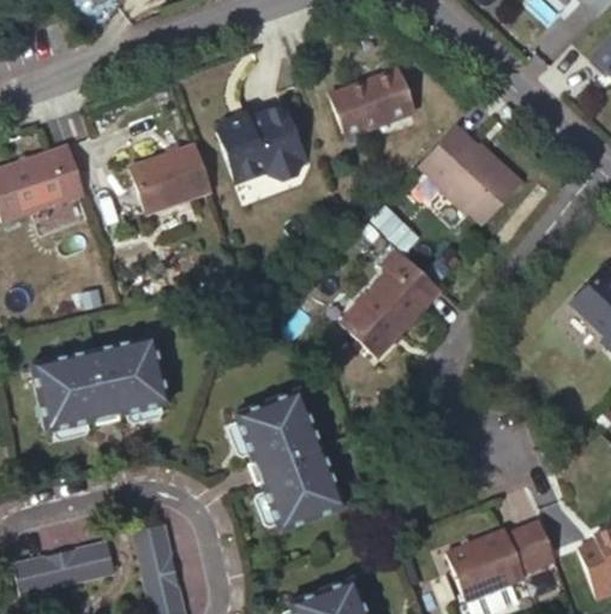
[(582,0),(599,16),(610,3),(610,0),(582,0)]
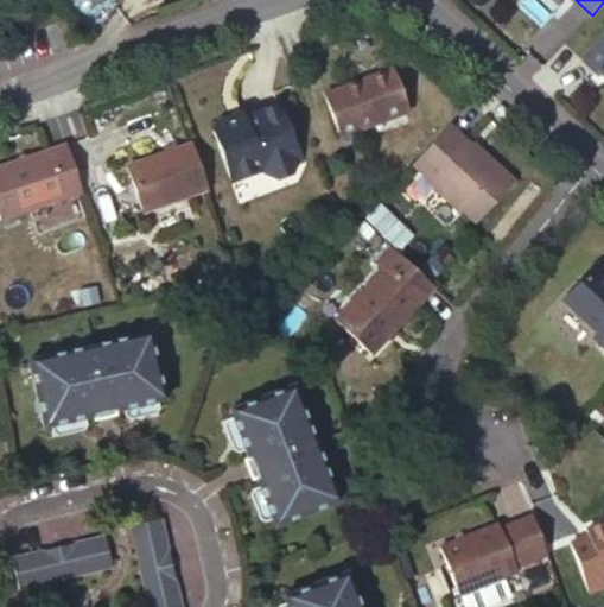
[(24,13),(7,19),(12,31),(27,25),(24,13)]
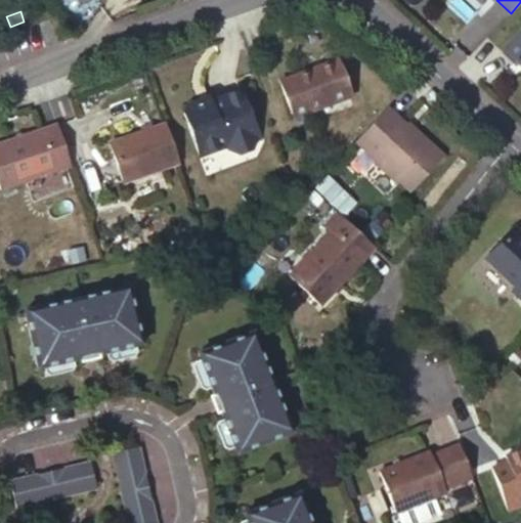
[(520,34),(506,50),(518,61),(519,60),(520,61),(520,34)]
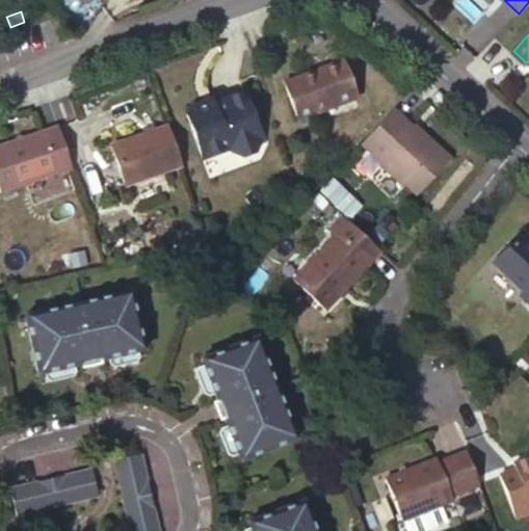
[(288,81),(300,118),(361,98),(347,60),(288,81)]
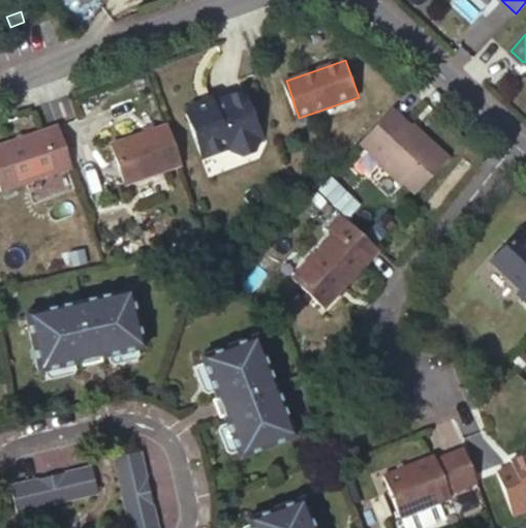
[(261,135),(245,91),(215,101),(213,97),(190,105),(187,113),(203,156),(231,146),(234,151),(243,155),(255,151),(260,142),(258,136),(261,135)]
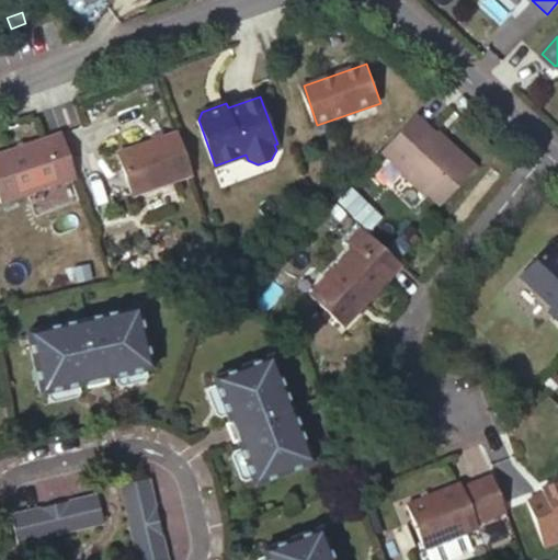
[(446,141),(417,114),(384,150),(405,170),(403,172),(429,195),(431,193),(442,204),(477,166),(448,139),(446,141)]
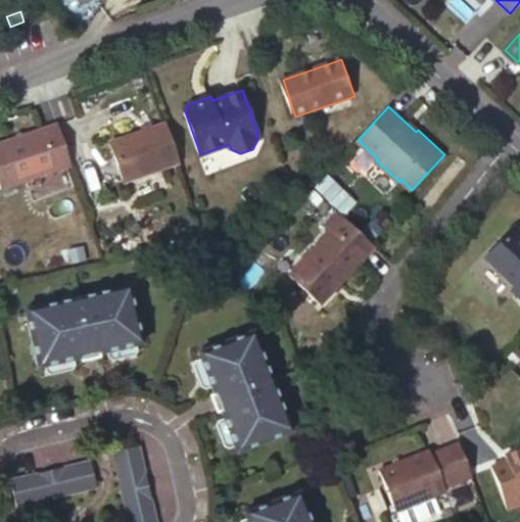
[(180,158),(167,121),(111,140),(125,179),(180,158)]
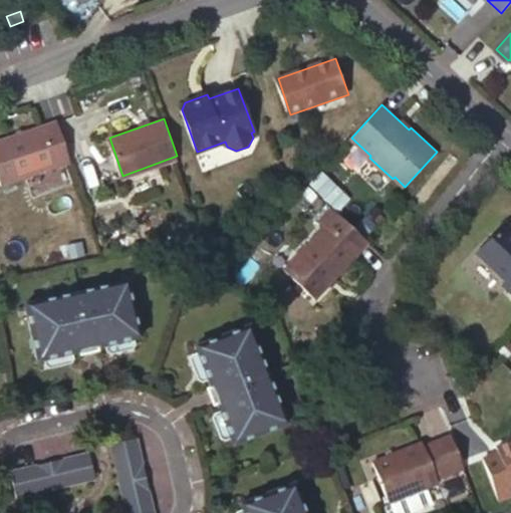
[(72,160),(59,122),(0,143),(0,179),(2,185),(72,160)]
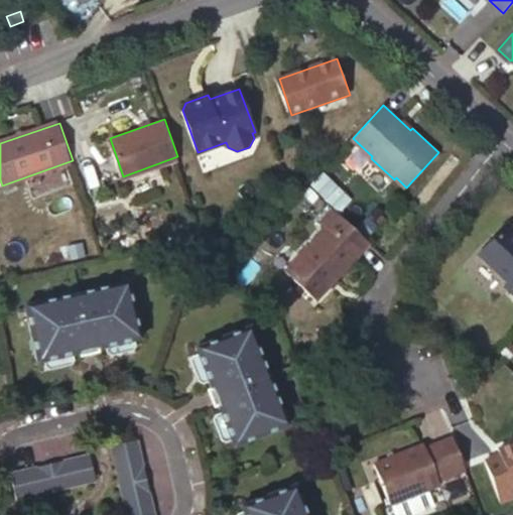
[(326,171),(313,184),(329,199),(341,185),(326,171)]
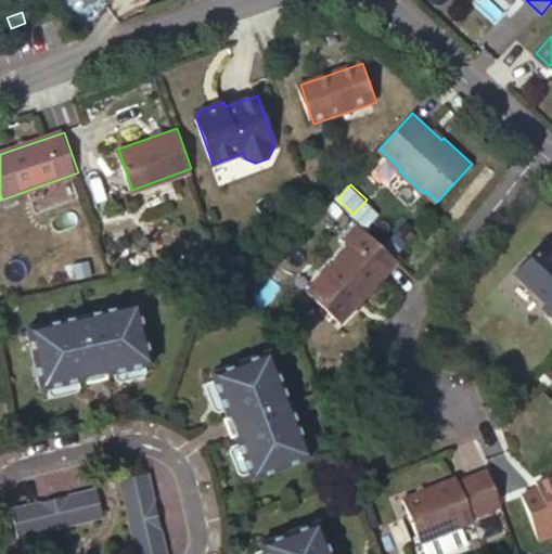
[(400,262),(361,224),(347,240),(352,245),(309,292),(343,324),(400,262)]
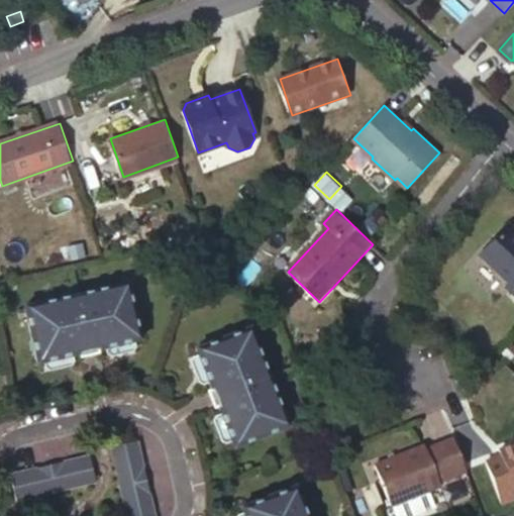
[(513,226),(511,224),(507,225),(480,253),(511,283),(507,286),(513,292),(513,226)]
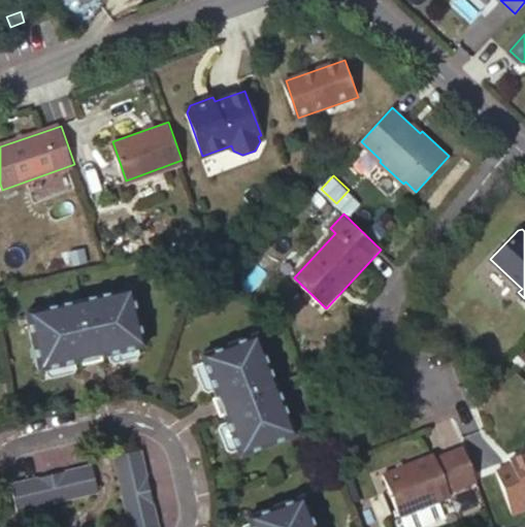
[(127,287),(22,310),(36,369),(81,359),(81,362),(97,359),(96,355),(141,344),(127,287)]
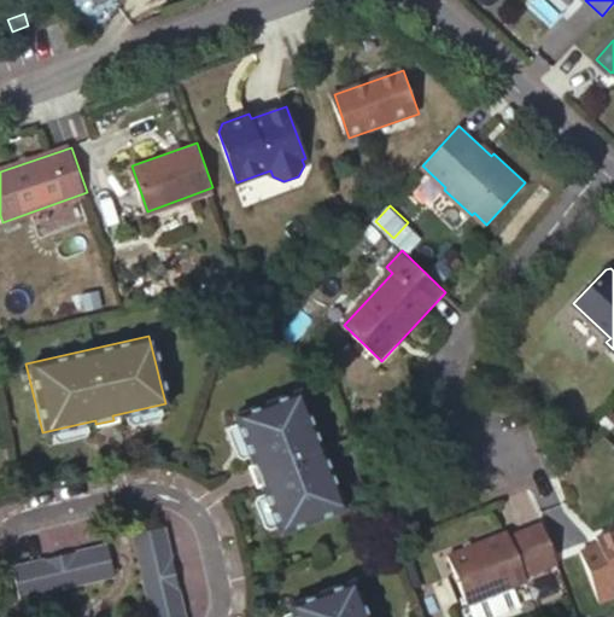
[(343,507),(296,389),(231,414),(251,465),(246,467),(253,483),(257,482),(278,533),(343,507)]
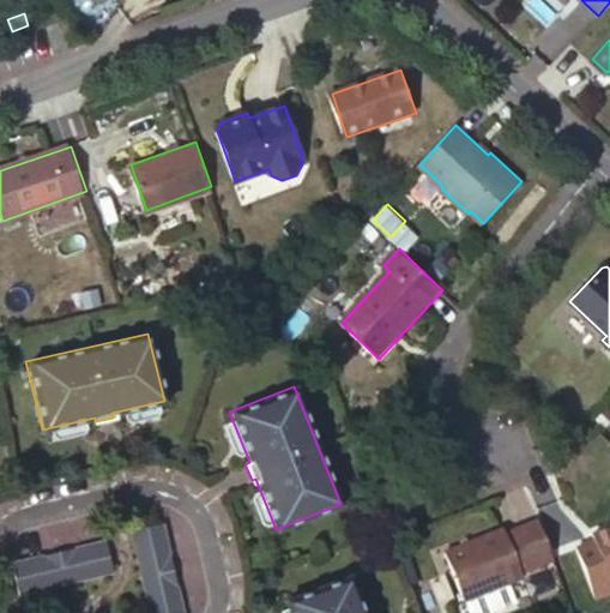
[(541,520),(508,533),(507,528),(448,551),(467,599),(525,576),(524,571),(556,559),(541,520)]
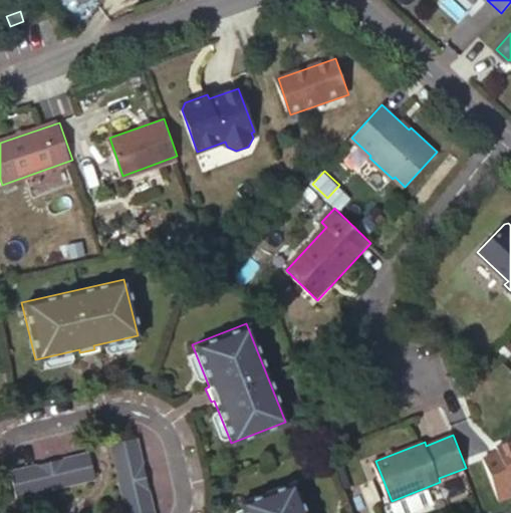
[(154,512),(136,436),(109,442),(126,512),(154,512)]
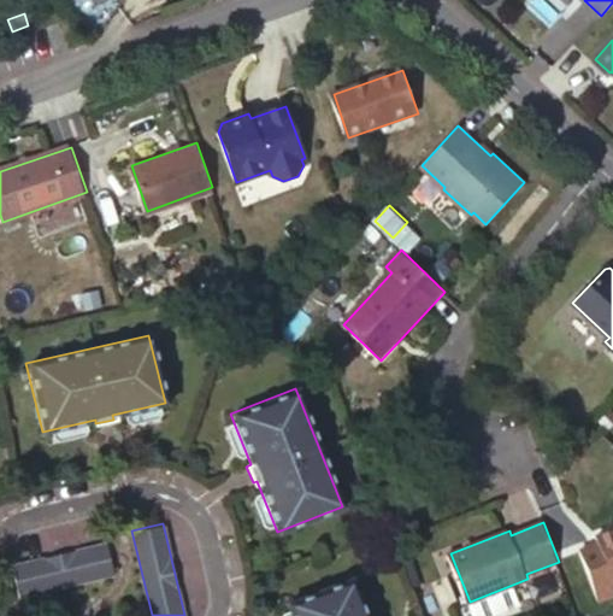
[(581,551),(600,600),(612,594),(612,529),(596,537),(599,544),(581,551)]
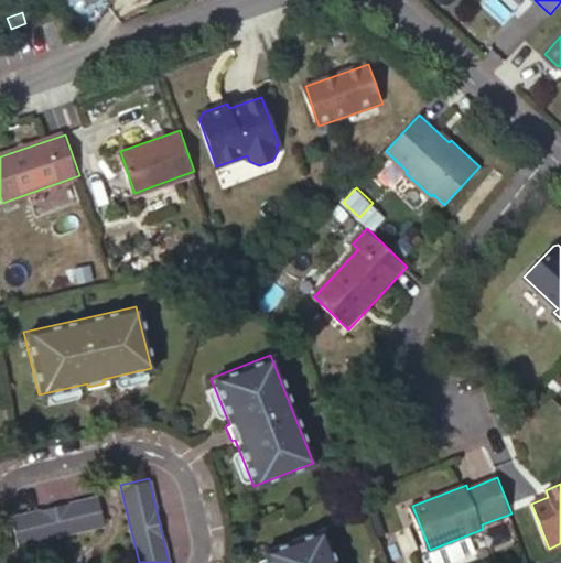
[(104,522),(97,494),(11,513),(19,542),(104,522)]
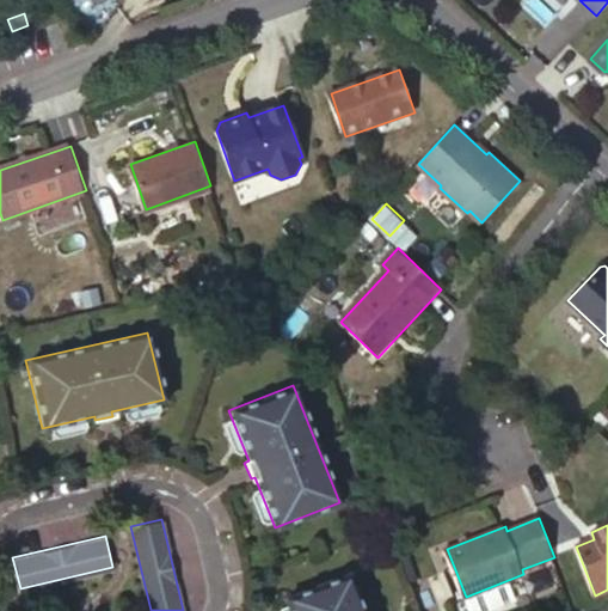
[(363,610),(348,572),(284,598),(289,610),(363,610)]
